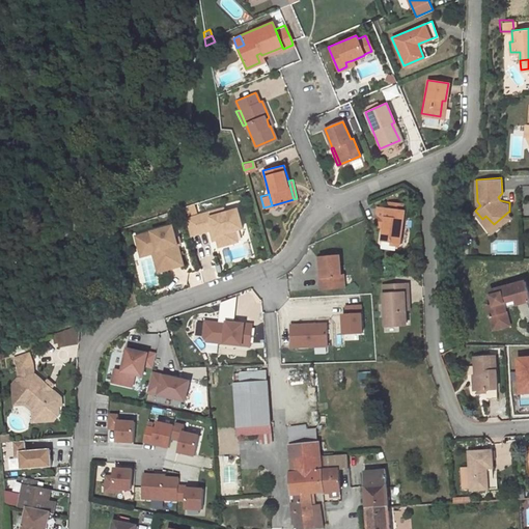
[(184,217),(189,234),(209,229),(213,228),(215,239),(217,245),(228,242),(227,235),(229,230),(233,229),(241,227),(235,207),(223,212),(222,206),(184,217)]
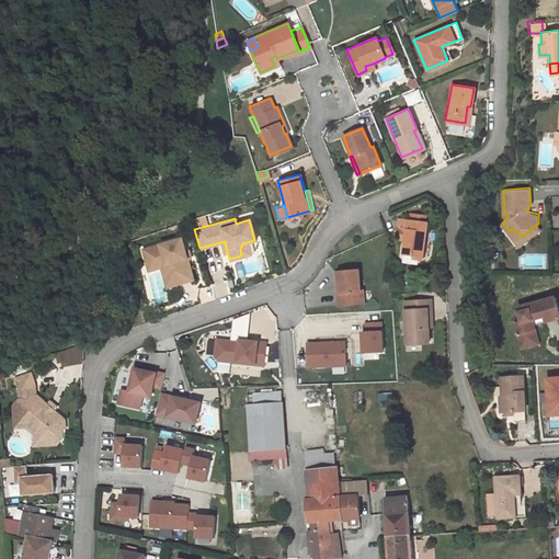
[(412,253),(421,255),(425,221),(423,221),(420,220),(408,219),(397,218),(396,228),(399,232),(405,234),(405,239),(402,252),(412,253)]
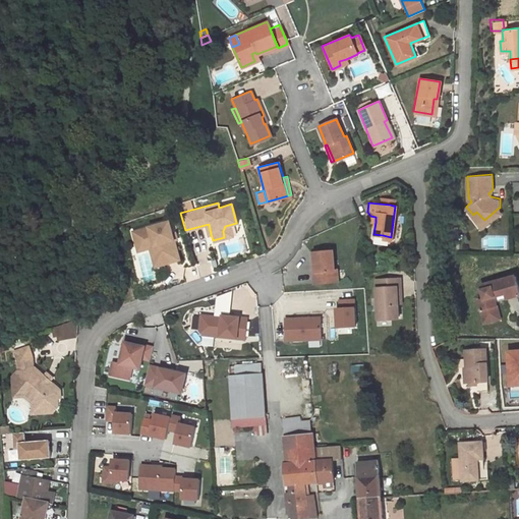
[(476,212),(473,215),(482,226),(501,211),(499,208),(484,220),(476,212)]
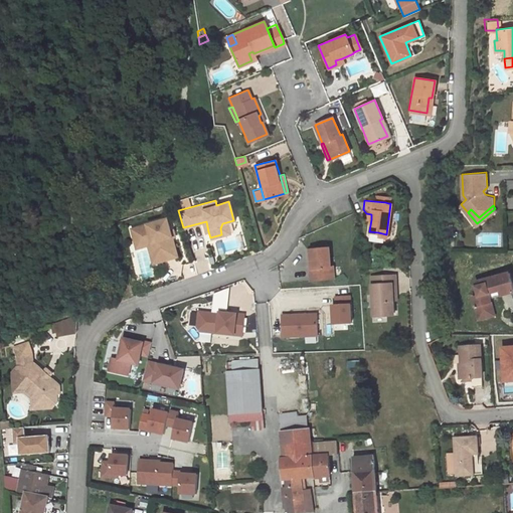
[(166,217),(130,227),(133,240),(149,236),(150,241),(152,241),(157,261),(176,255),(171,236),(169,229),(166,217)]
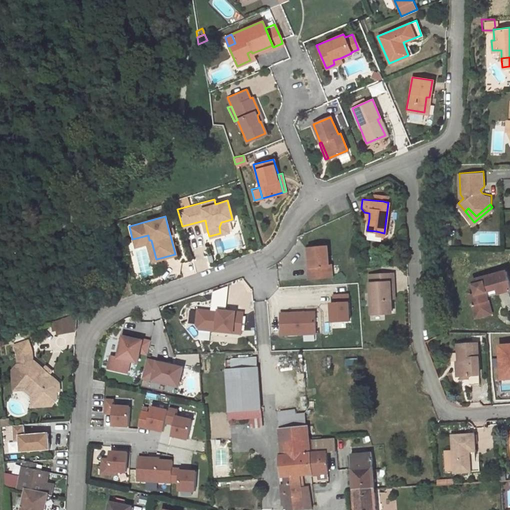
[(219,227),(220,233),(228,231),(225,221),(221,222),(219,227)]
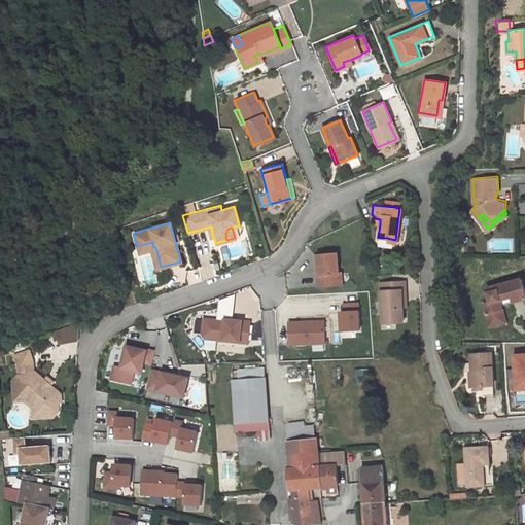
[(387,238),(378,237),(377,245),(386,246),(387,242),(387,238)]
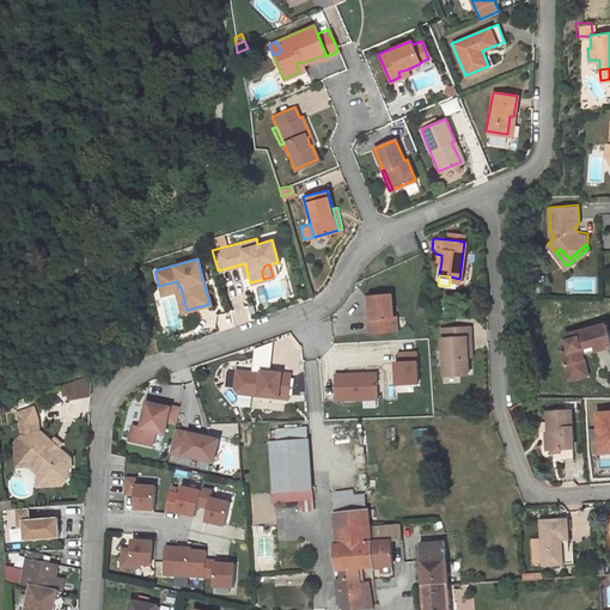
[(177,281),(158,286),(160,293),(175,290),(181,311),(187,310),(181,287),(178,287),(177,281)]
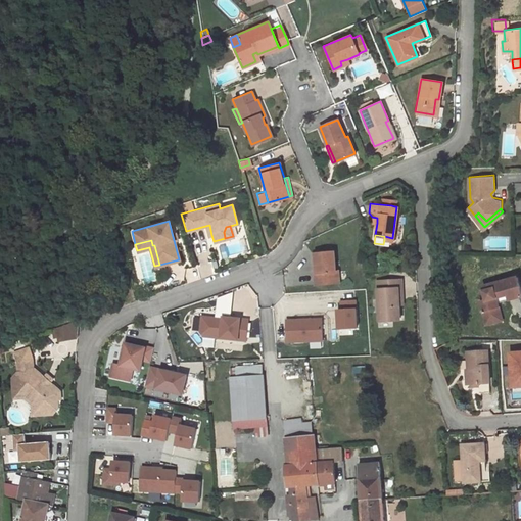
[(334,270),(333,250),(312,252),(312,261),(316,261),(317,283),(338,282),(337,270),(334,270)]
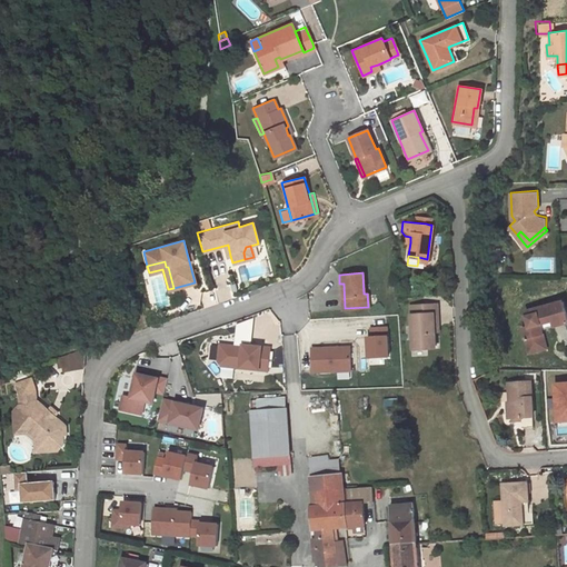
[(557,311),(563,310),(560,300),(524,309),(527,326),(520,327),(527,351),(544,347),(539,328),(538,322),(558,318),(557,311)]
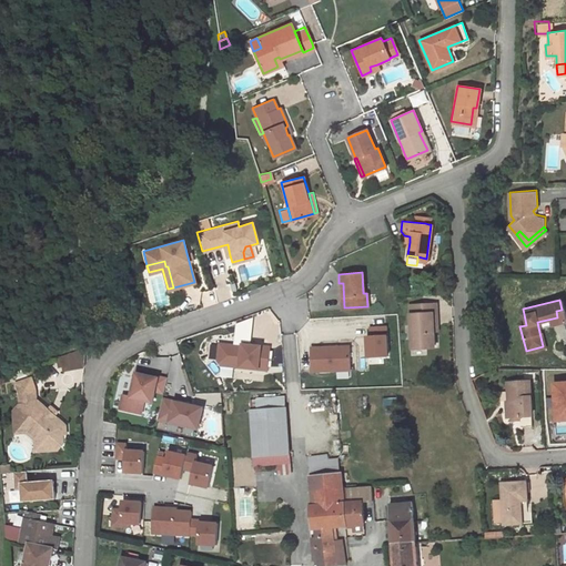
[(432,321),(436,321),(435,303),(408,304),(411,347),(423,346),(423,342),(433,341),(433,331),(432,321)]
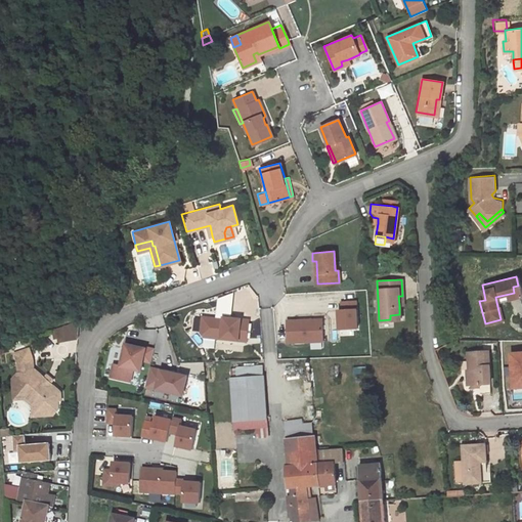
[(521,297),(518,286),(513,287),(514,293),(516,298),(521,297)]
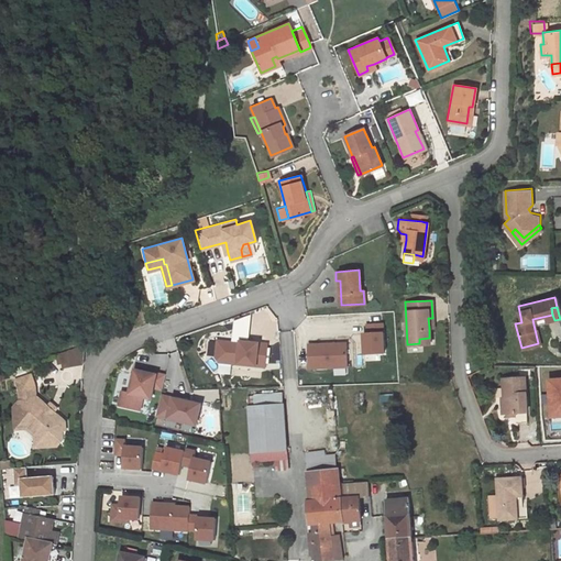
[(534,325),(554,320),(552,315),(532,319),(534,325)]
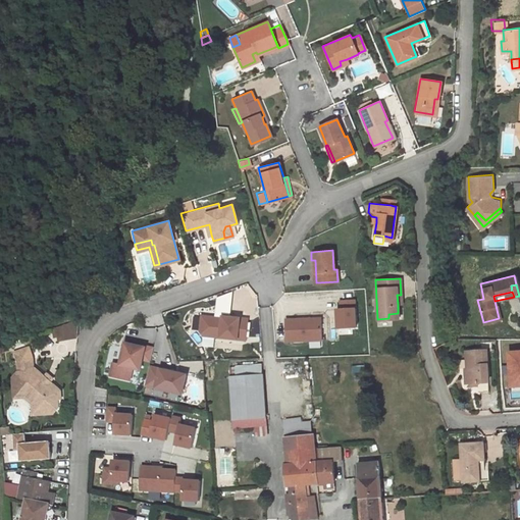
[(354,299),(339,300),(340,318),(335,319),(336,327),(355,326),(354,299)]
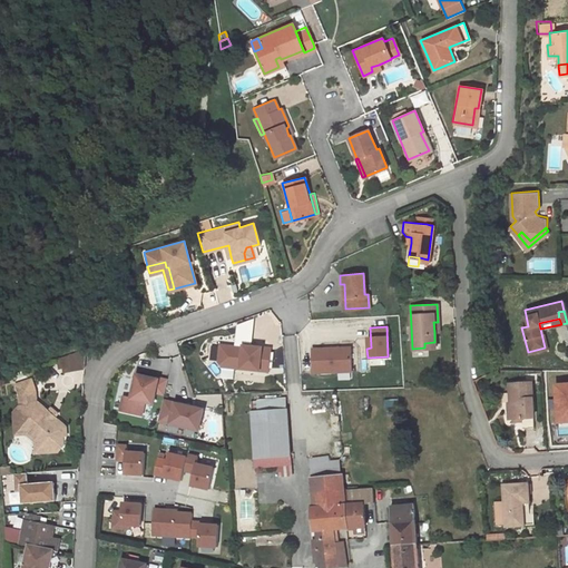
[(243,346),(219,344),(218,361),(222,365),(268,371),(271,348),(243,344),(243,346)]
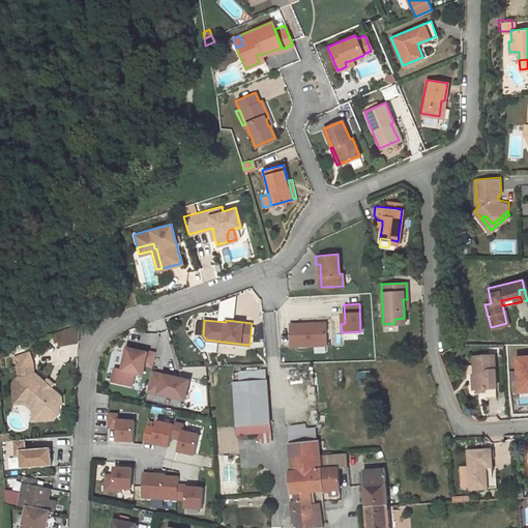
[(324,321),(288,323),(289,346),(325,344),(324,321)]
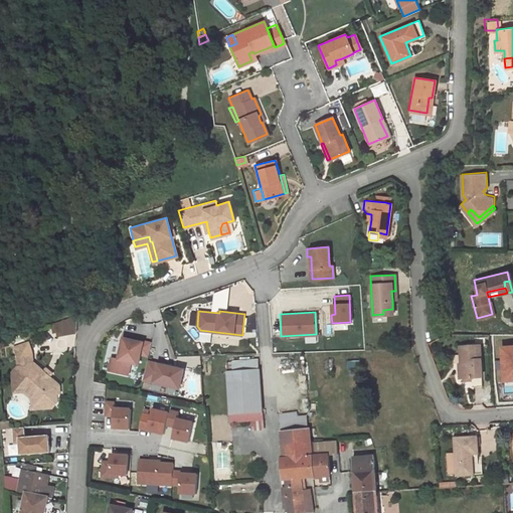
[(74,332),(75,314),(52,322),(56,334),(74,332)]
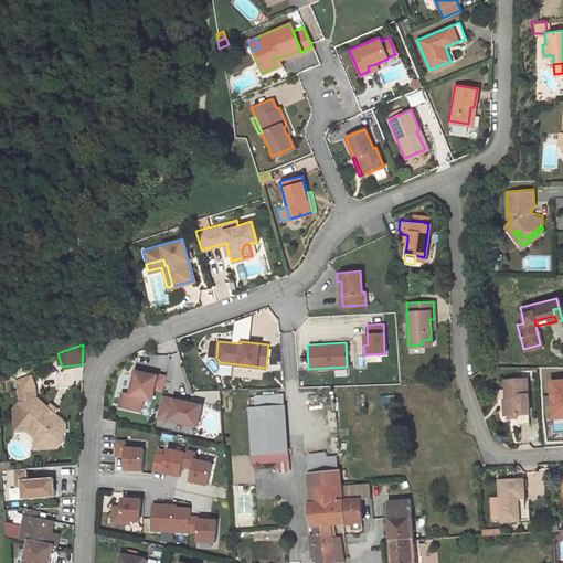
[(161,389),(165,374),(155,372),(155,373),(133,369),(128,392),(120,391),(117,404),(138,410),(141,396),(150,399),(152,388),(161,389)]
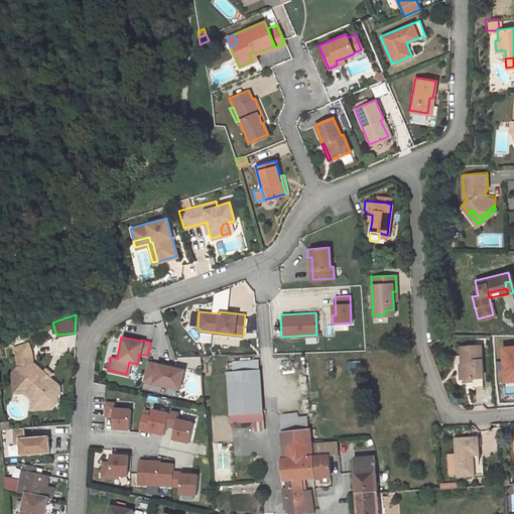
[(48,376),(42,371),(31,361),(31,352),(27,342),(13,347),(17,358),(17,366),(15,366),(16,387),(24,387),(35,396),(35,403),(56,402),(55,393),(59,393),(58,385),(48,376)]
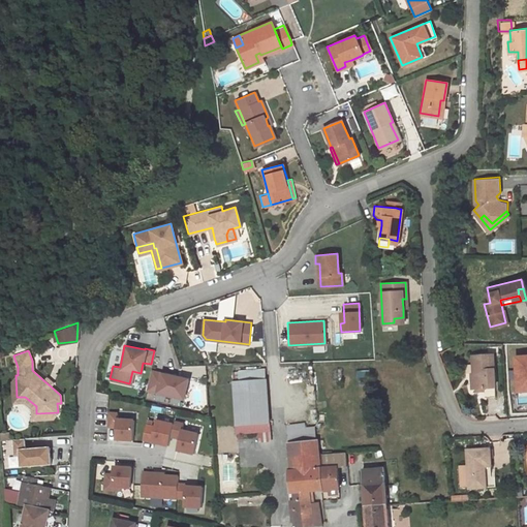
[(526,351),(515,353),(516,391),(526,390),(526,351)]
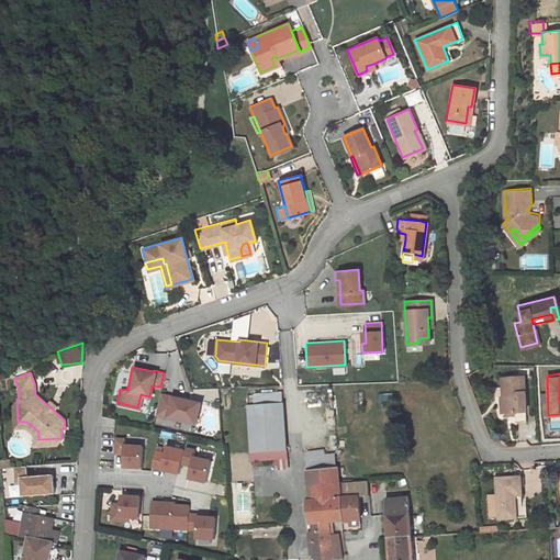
[(504,411),(514,411),(524,410),(523,377),(501,378),(502,395),(503,412),(504,411)]
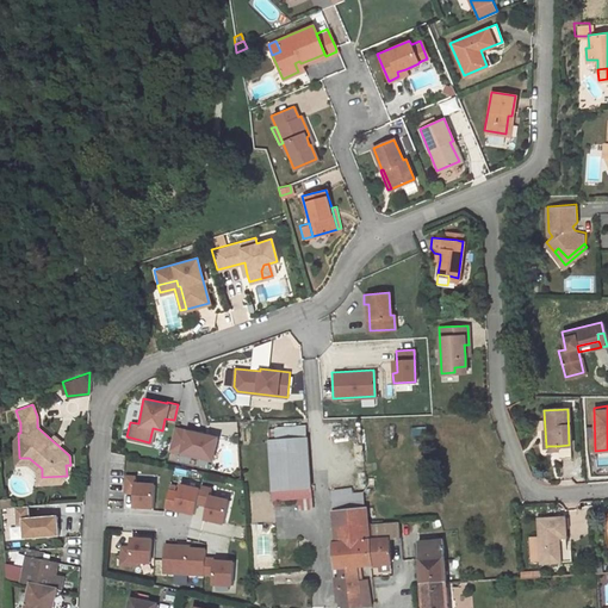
[(268,439),(305,435),(304,425),(267,428),(268,439)]
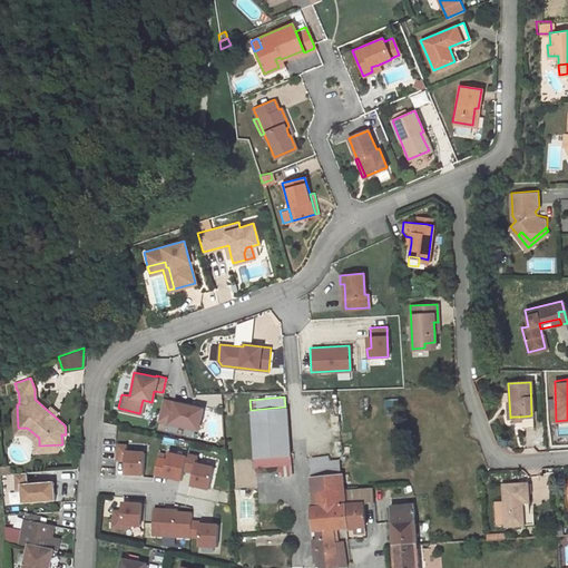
[(202,408),(162,399),(157,419),(196,428),(202,408)]
